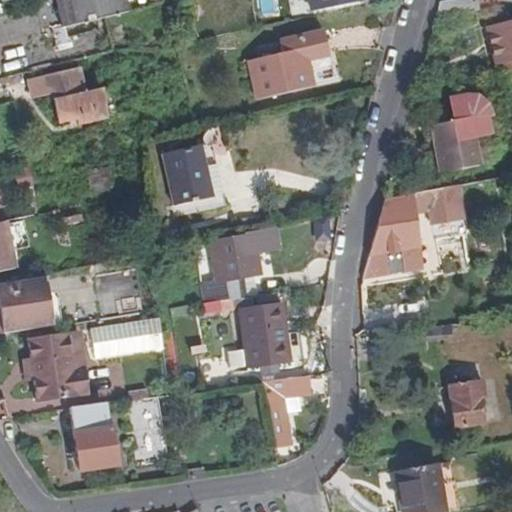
[(124,0),(54,0),(61,28),(128,12),(124,0)]
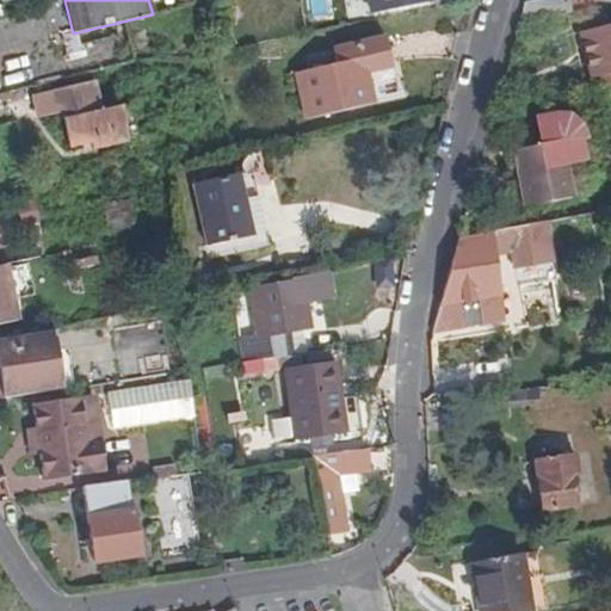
[(328,0),(309,0),(312,17),(331,14),(328,0)]
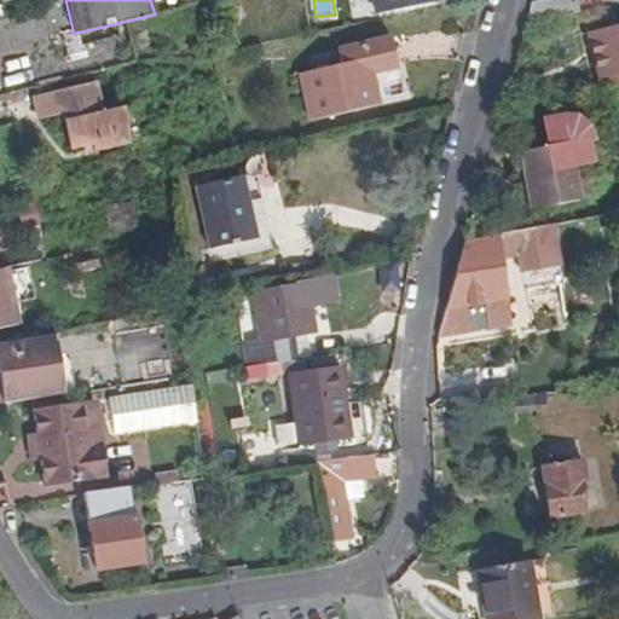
[(372,0),(377,18),(437,5),(435,0),(372,0)]
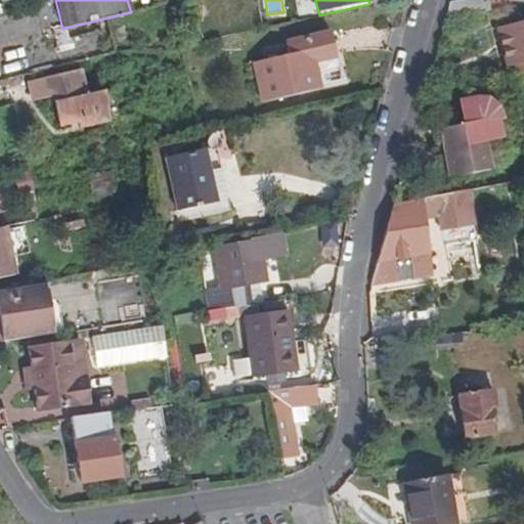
[(523,5),(523,4),(523,0),(465,0),(450,2),(447,17),(463,14),(463,16),(491,11),(491,12),(508,9),(523,5)]
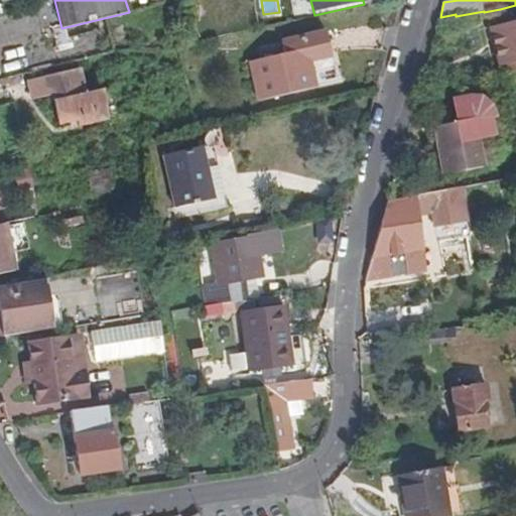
[(515,22),(493,28),(500,61),(515,57),(515,22)]
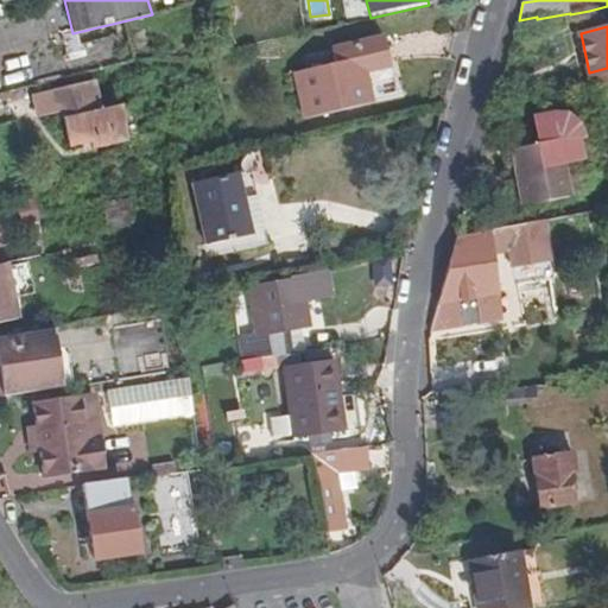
[(369,99),(365,73),(391,67),(385,38),(333,51),(335,64),(295,73),(305,120),(372,106),(369,99)]
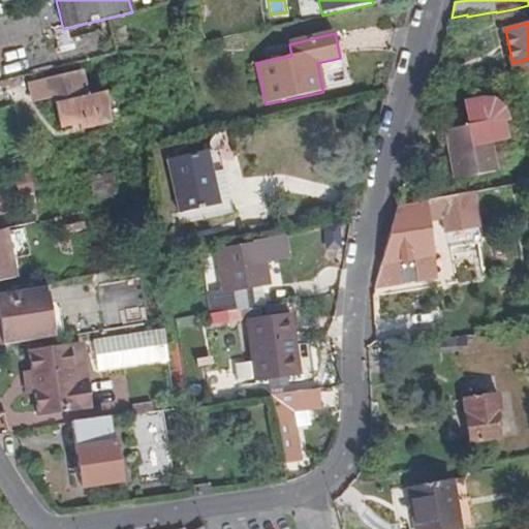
[(345,81),(340,58),(317,63),(321,86),(345,81)]
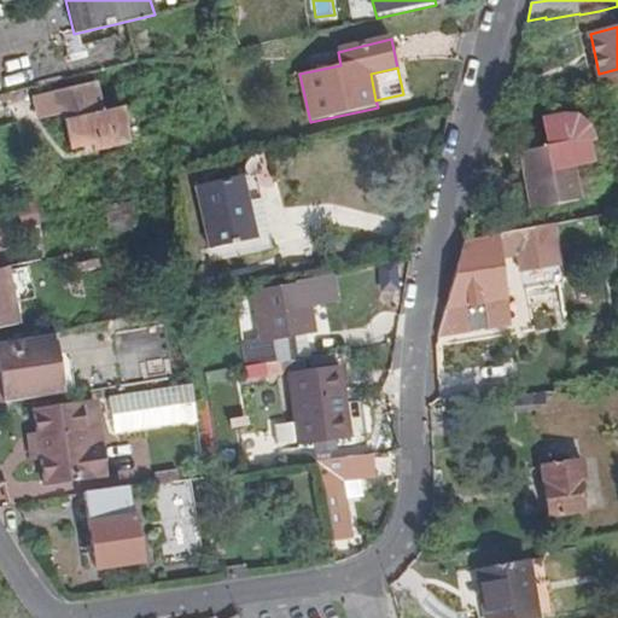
[(123,135),(117,111),(99,115),(93,87),(33,100),(39,123),(60,118),(68,147),(87,144),(123,135)]
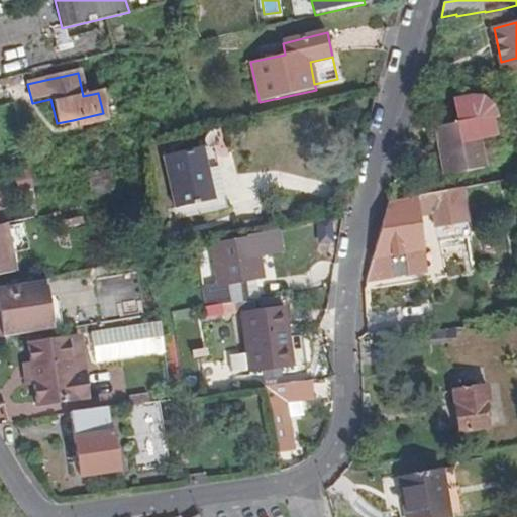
[(114,115),(108,90),(98,93),(103,113),(73,120),(75,125),(114,115)]
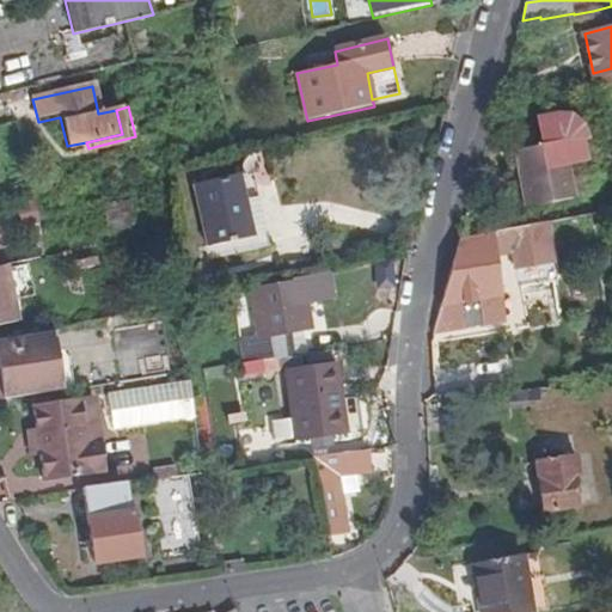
[(538,129),(542,151),(563,146),(567,167),(583,164),(580,144),(577,133),(567,126),(556,126),(538,129)]
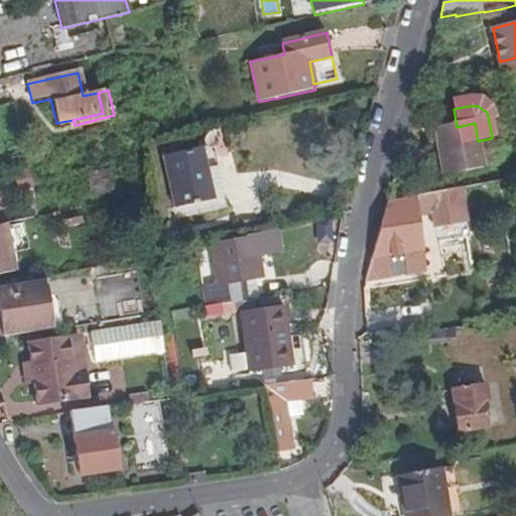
[(457,127),(433,131),(442,177),(483,170),(478,141),(475,123),(457,127)]
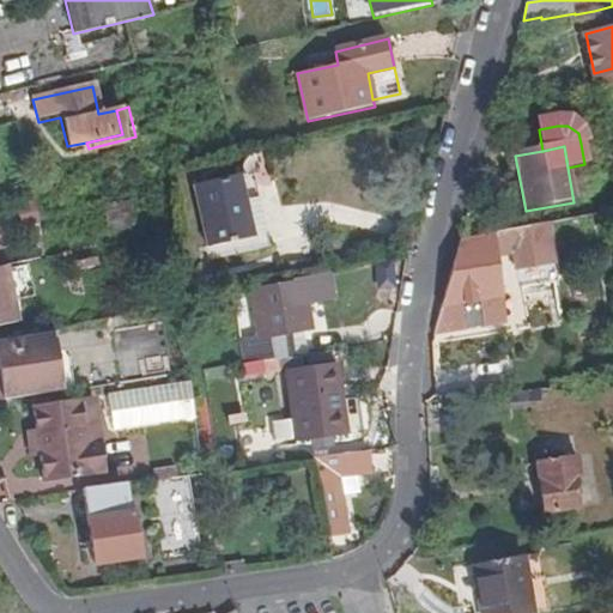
[(268,243),(250,174),(238,177),(252,234),(208,246),(211,258),(268,243)]
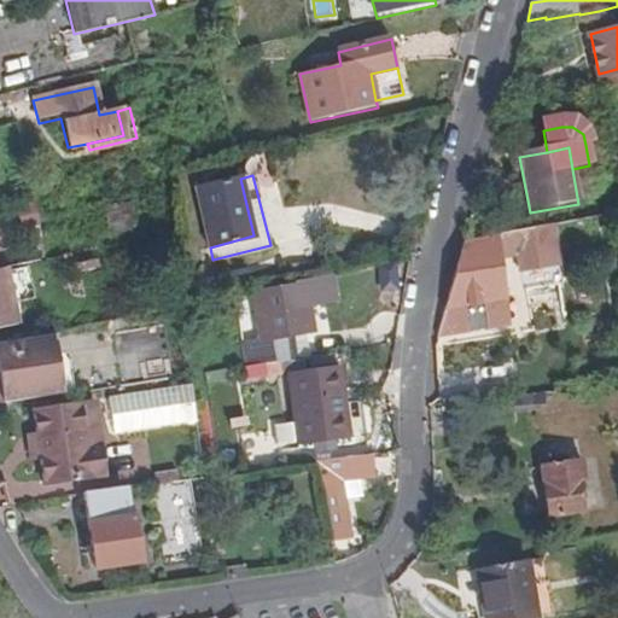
[(254,235),(240,179),(196,190),(210,248),(254,235)]
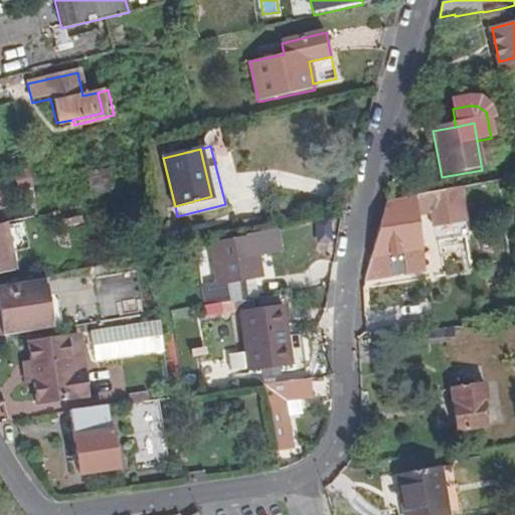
[(89,175),(94,193),(110,189),(105,171),(89,175)]
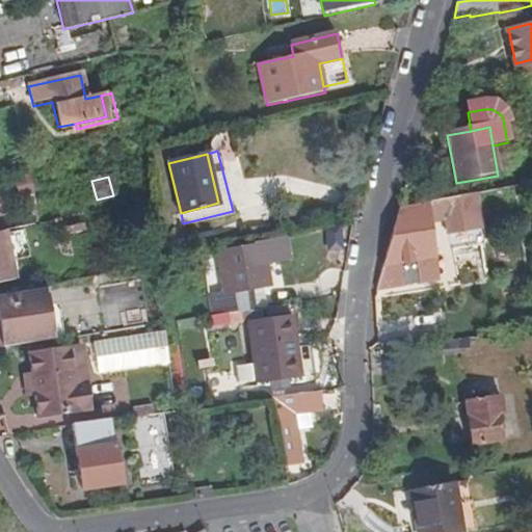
[(493,242),(485,192),(400,208),(378,287),(437,277),(429,220),(444,218),(448,249),(493,242)]
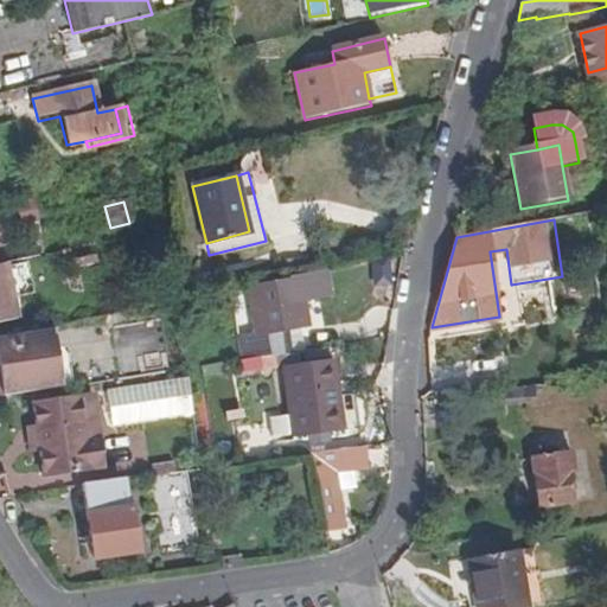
[(311,326),(306,301),(332,295),(327,273),(293,280),(292,283),(246,293),(254,336),(236,339),(241,359),(257,357),(273,355),(268,334),(294,330),(311,326)]
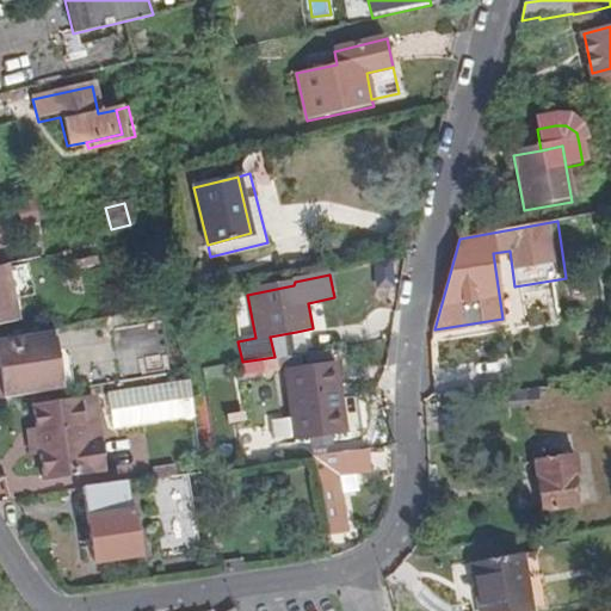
[(115,329),(121,369),(168,362),(162,322),(115,329)]
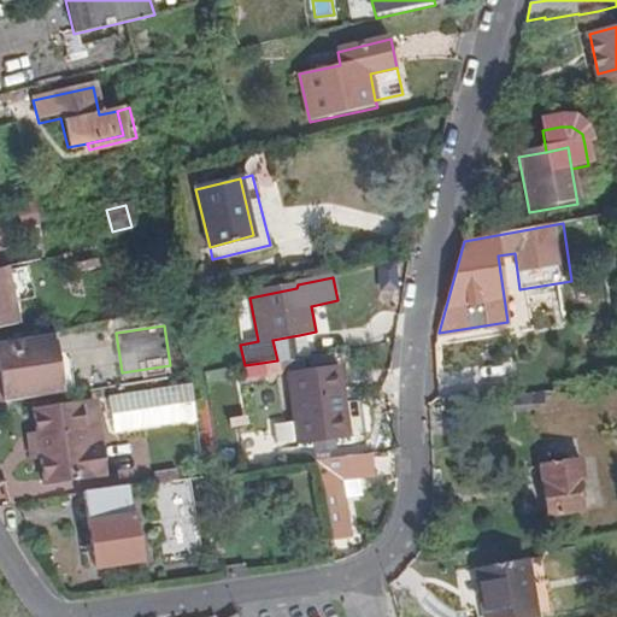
[(0,350),(1,359),(58,350),(54,329),(0,340),(0,350)]
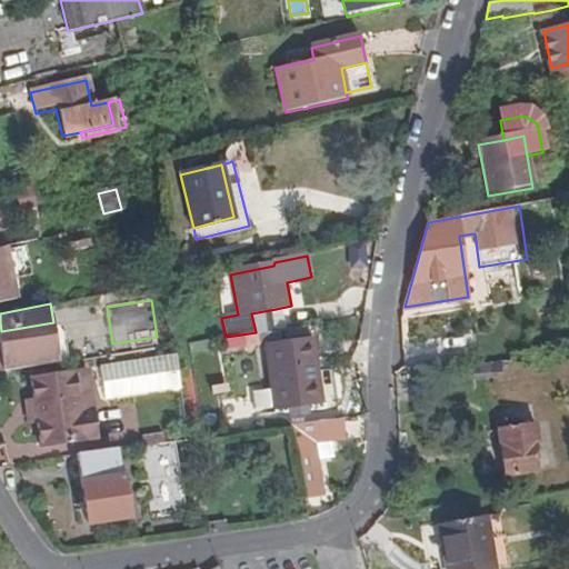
[(280,329),(276,309),(251,313),(256,332),(260,331),(280,329)]
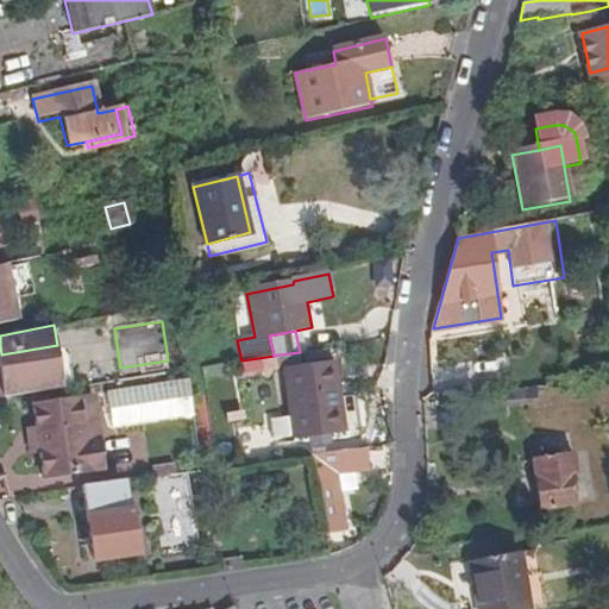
[(64,388),(61,370),(57,345),(1,355),(5,378),(0,380),(0,397),(0,399),(64,388)]
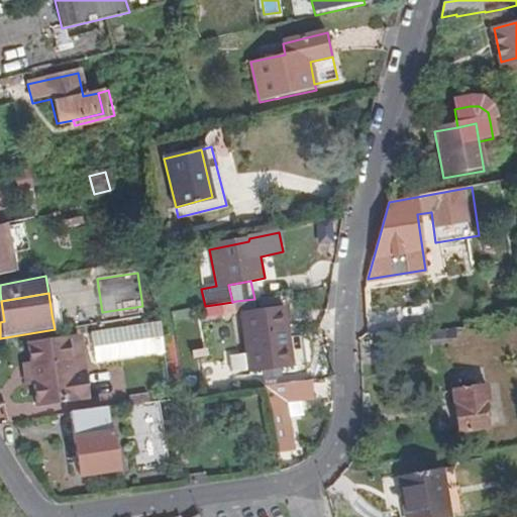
[(238,316),(236,301),(232,302),(219,304),(221,318),(238,316)]
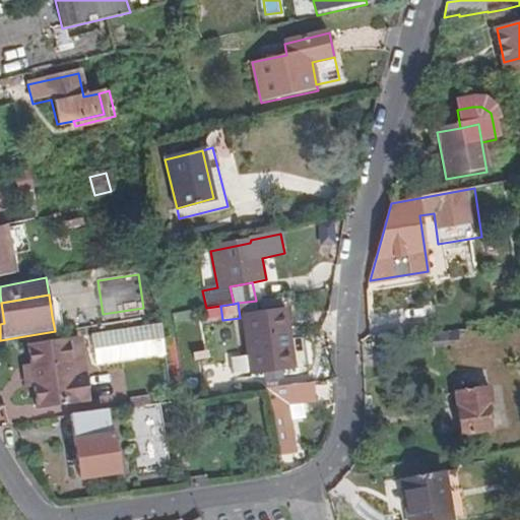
[(295,367),(286,310),(245,316),(250,355),(233,358),(234,374),(295,367)]
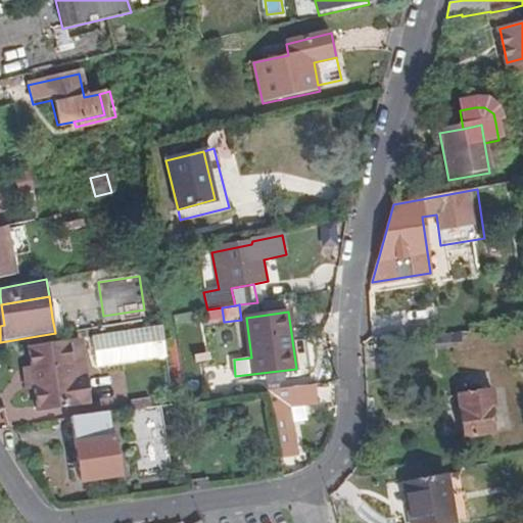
[(62,332),(60,317),(52,318),(55,333),(62,332)]
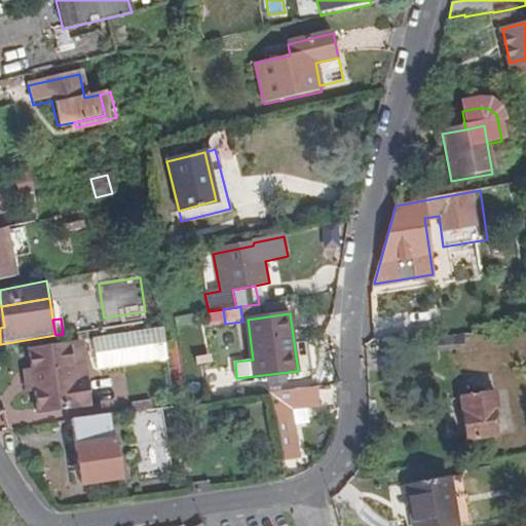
[(84,343),(32,351),(35,370),(38,392),(40,411),(94,403),(84,343)]
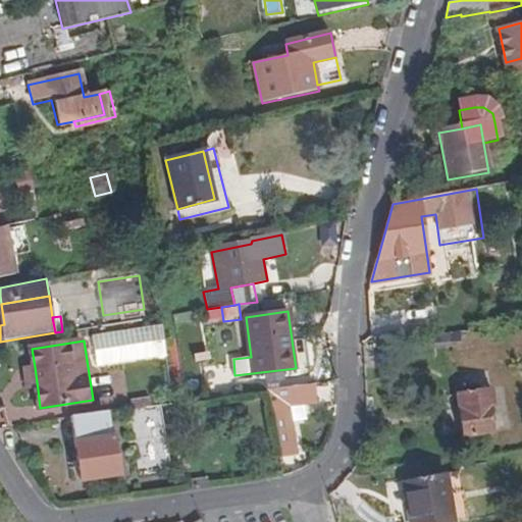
[(28,390),(38,389),(35,367),(24,368),(28,390)]
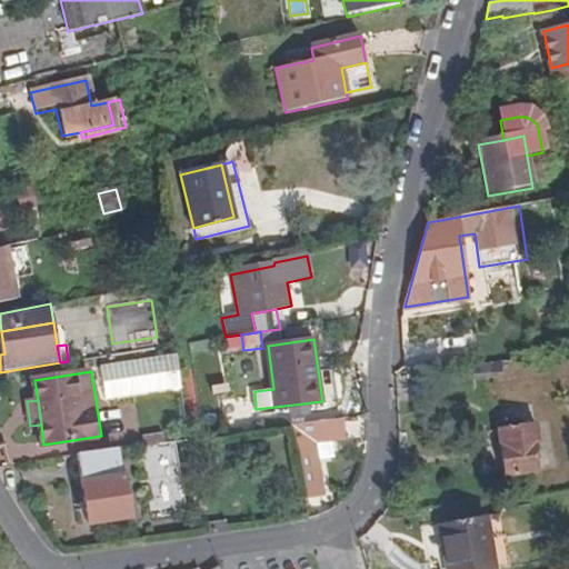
[(327,495),(318,442),(348,438),(345,416),(292,423),(307,498),(327,495)]
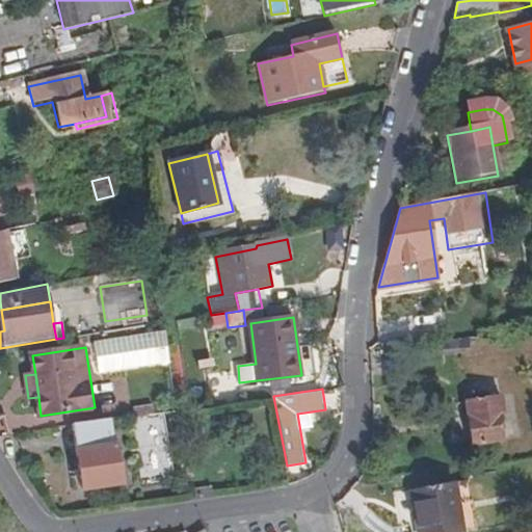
[(502,414),(506,413),(503,395),(466,400),(473,446),(505,441),(505,440),(502,414)]
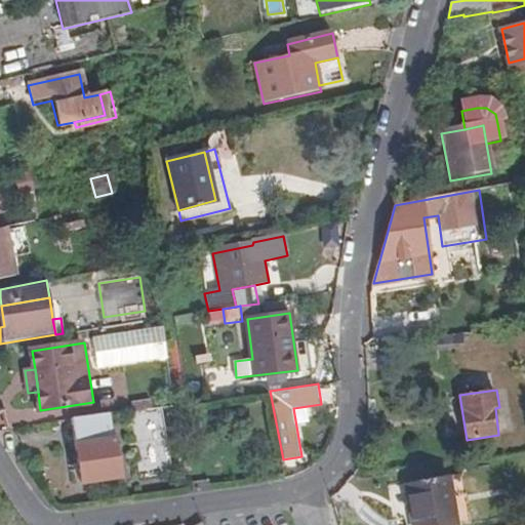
[(506,433),(502,406),(499,407),(495,408),(498,434),(506,433)]
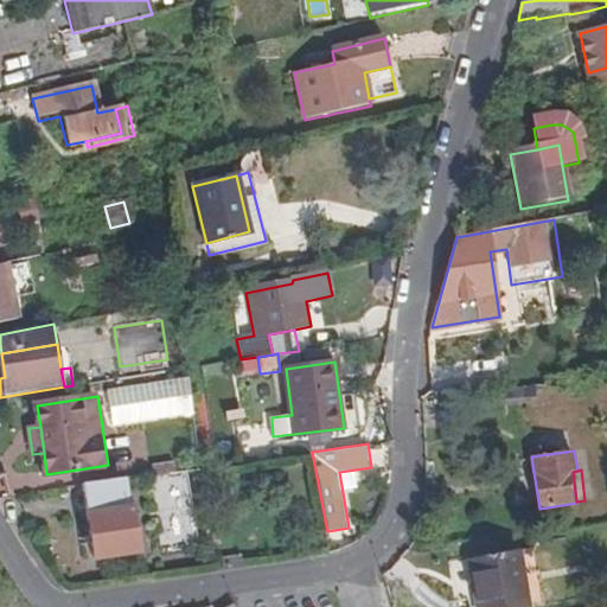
[(181,516),(174,472),(153,474),(160,519),(181,516)]
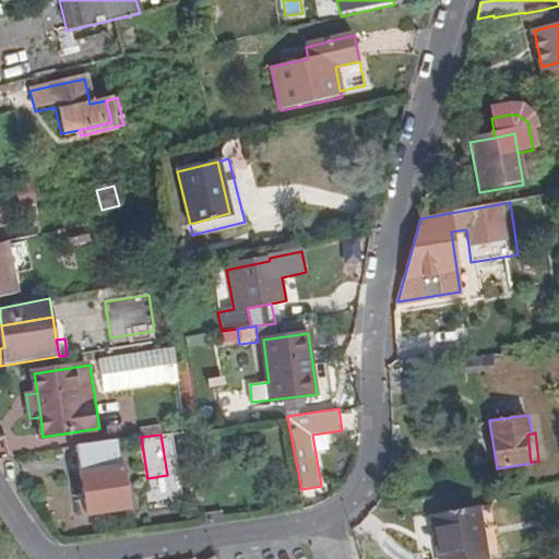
[(130,511),(121,465),(118,465),(116,441),(78,447),(90,518),(130,511)]
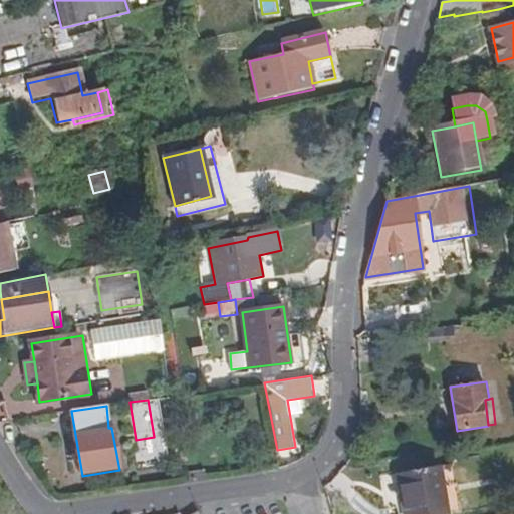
[(159,465),(154,437),(136,440),(141,467),(159,465)]
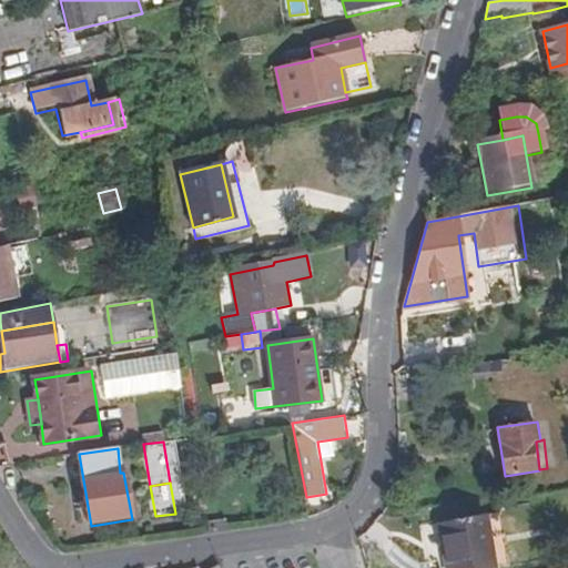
[(493,567),(486,517),(440,523),(446,567),(493,567)]
